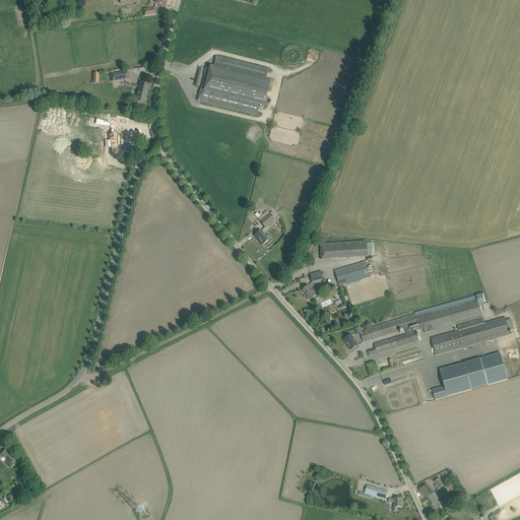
[(201,88),(201,90),(203,91),(201,102),(257,116),(259,106),(264,107),(270,81),(266,79),(268,69),(215,57),(213,67),(210,66),(209,68),(205,68),(204,75),(205,75),(201,87),(201,88)]
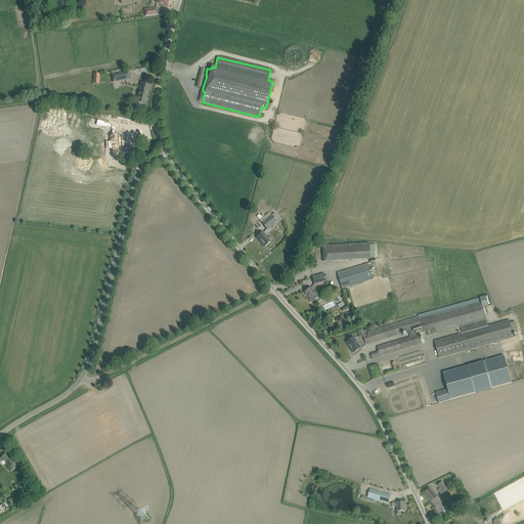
[(114,83),(125,80),(124,73),(112,75),(114,83)]
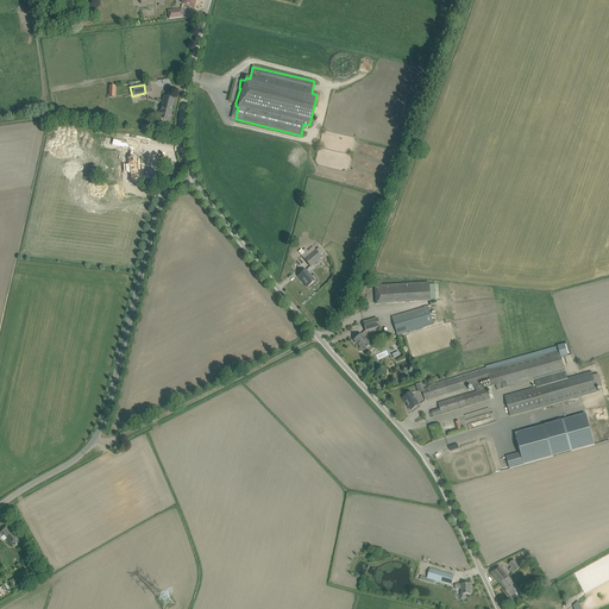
[(175,99),(169,98),(164,95),(158,119),(169,121),(175,99)]
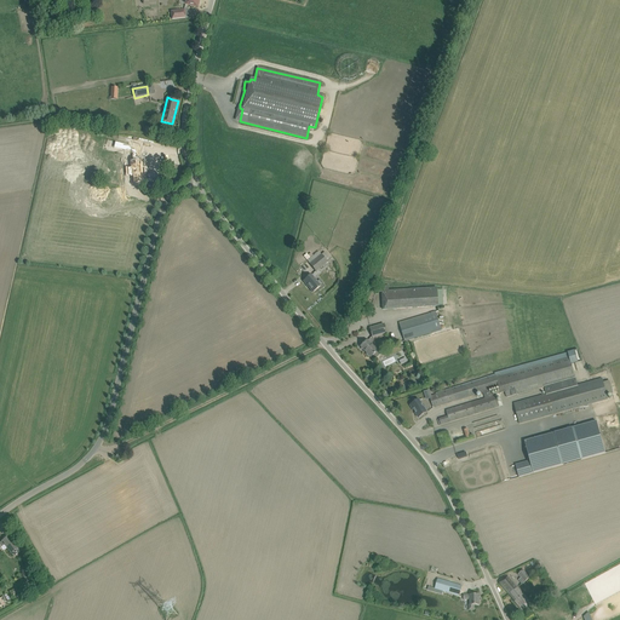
[(108,141),(115,143),(114,148),(127,151),(127,153),(128,151),(132,153),(132,154),(133,154),(133,155),(132,155),(133,161),(130,161),(131,168),(127,168),(128,177),(130,176),(130,177),(133,177),(133,183),(135,183),(135,184),(138,183),(141,183),(142,187),(141,173),(138,173),(137,154),(136,154),(136,151),(138,153),(139,151),(131,149),(133,143),(128,142),(128,145),(108,141)]
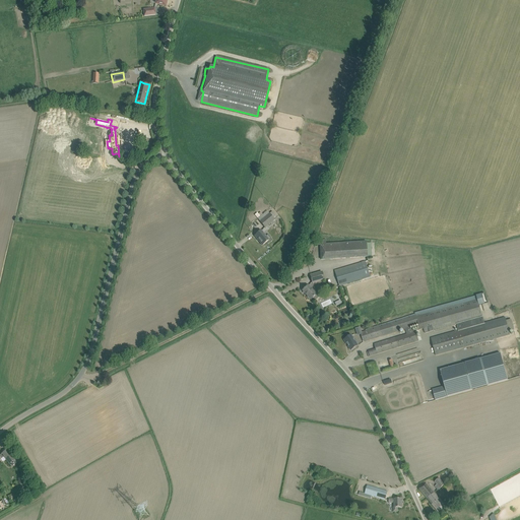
[(118,131),(129,134),(132,125),(120,122),(118,131)]
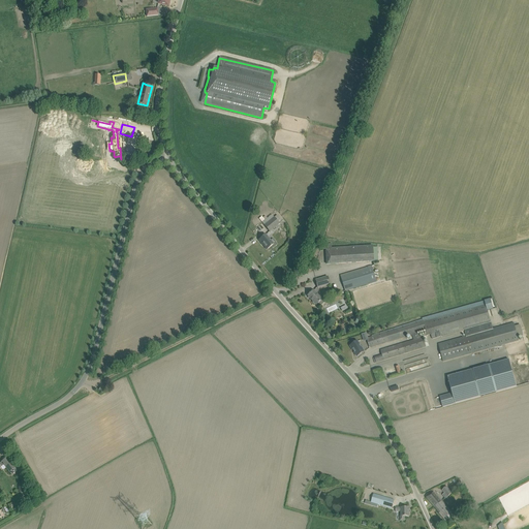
[(274,217),(265,225),(270,231),(279,224),(278,222),(280,219),(277,215),(274,217)]
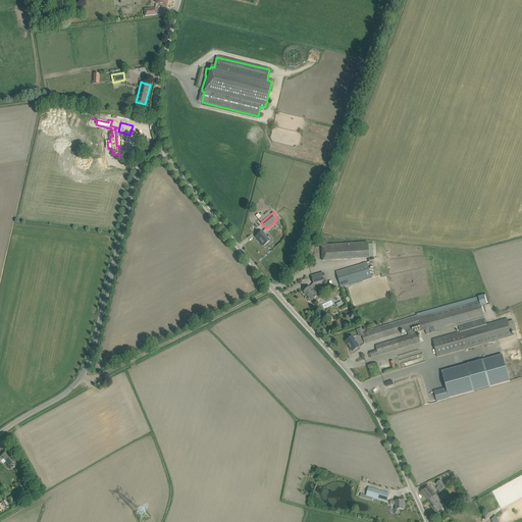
[(263,247),(267,244),(269,241),(262,231),(255,237),(259,241),(263,246),(263,247)]
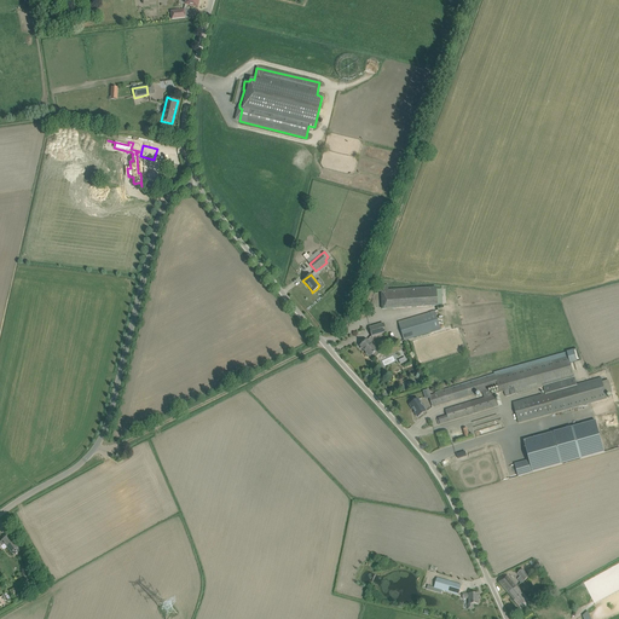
[(437,288),(388,290),(387,285),(379,287),(376,293),(381,293),(382,310),(438,306),(437,288)]
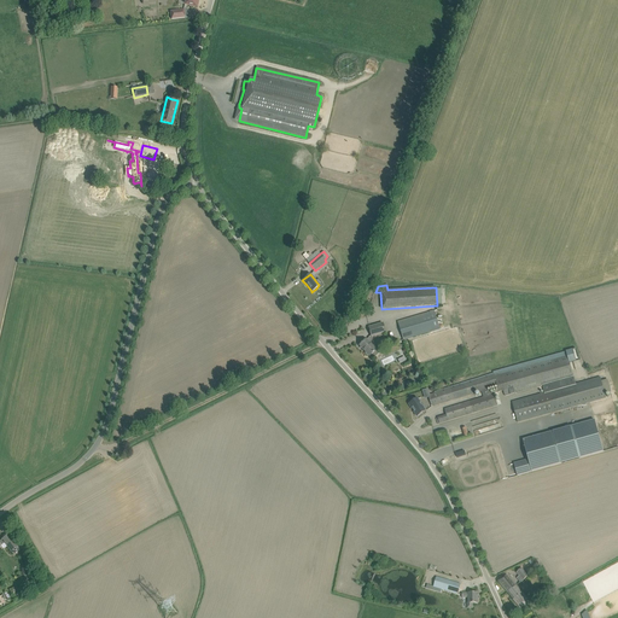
[(403,340),(431,332),(439,330),(435,312),(426,314),(397,322),(403,340)]
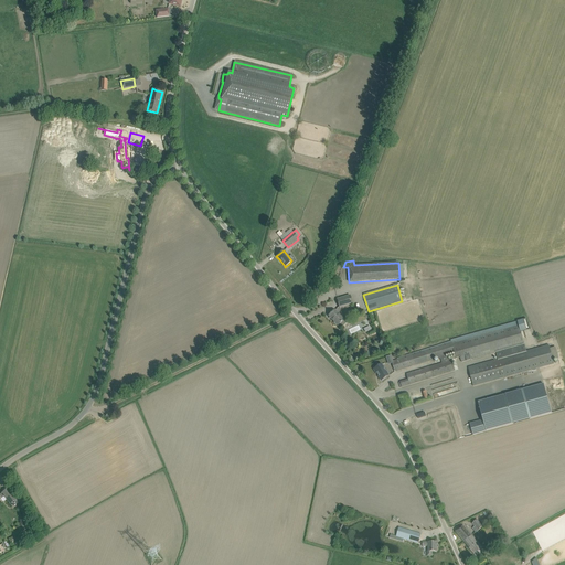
[(340,307),(344,306),(352,304),(350,296),(337,299),(340,307)]
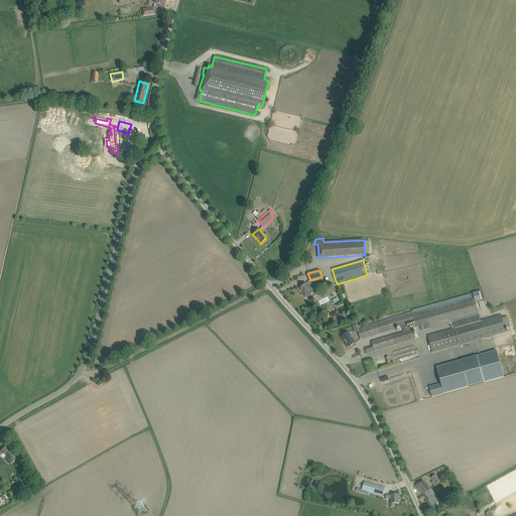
[(313,291),(309,287),(305,283),(300,288),(303,292),(303,291),(304,293),(308,297),(310,295),(312,298),(316,294),(316,293),(314,290),(313,291)]
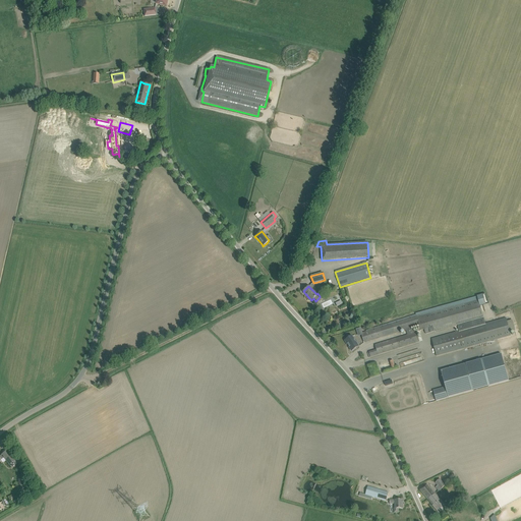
[(480,306),(489,303),(485,294),(415,313),(416,314),(366,331),(367,332),(361,334),(364,343),(369,341),(373,340),(406,330),(407,335),(380,343),(374,345),(377,349),(379,355),(419,342),(416,332),(412,333),(411,328),(419,326),(420,331),(424,330),(425,334),(457,325),(459,331),(431,339),(437,356),(511,336),(507,322),(506,317),(485,324),(483,319),(480,306)]
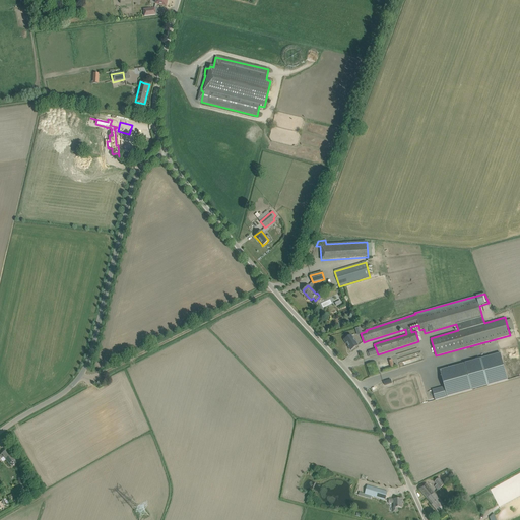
[(358,346),(355,341),(351,335),(344,340),(346,344),(347,343),(349,346),(348,346),(351,350),(358,346)]
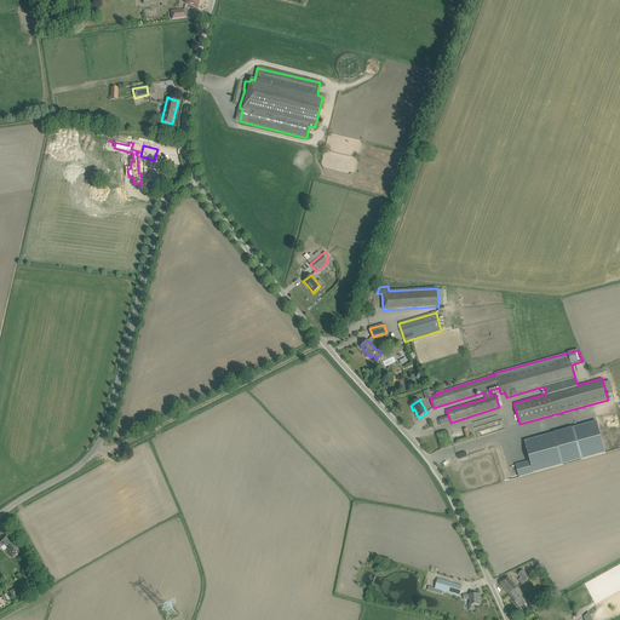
[(606,453),(596,420),(524,441),(529,460),(516,464),(518,477),(606,453)]
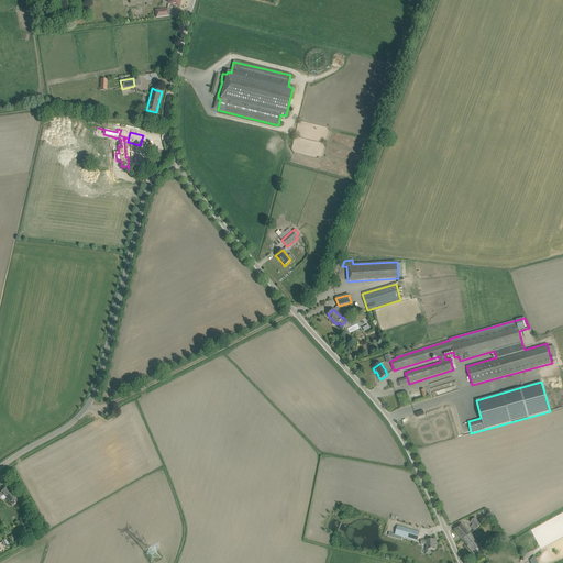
[(423,388),(410,393),(412,400),(426,396),(423,388)]
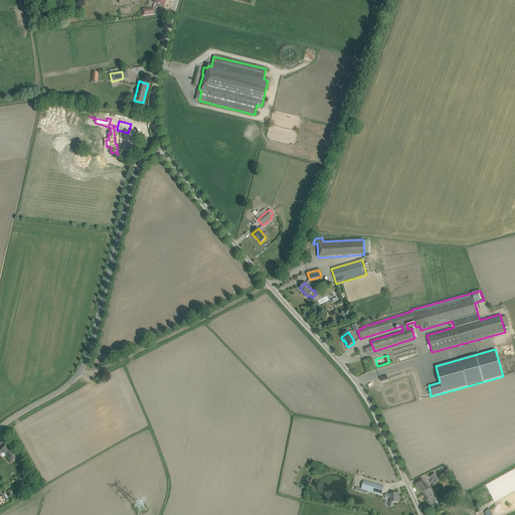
[(15,456),(10,450),(7,446),(1,450),(2,450),(0,451),(0,455),(1,455),(2,457),(4,457),(6,456),(9,460),(15,456)]
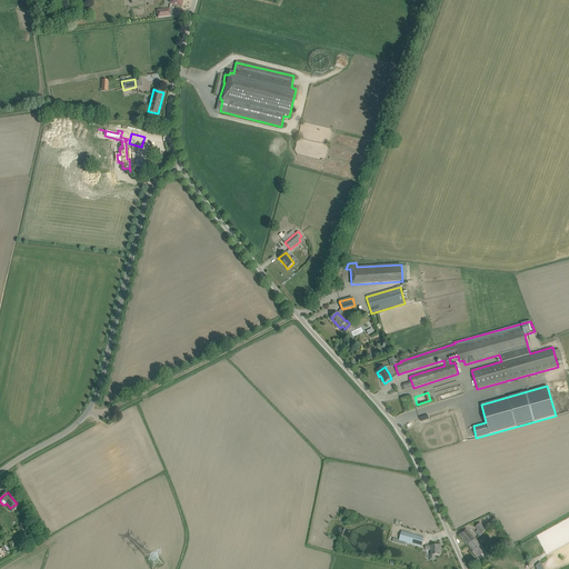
[(479,537),(481,535),(486,530),(480,523),(476,528),(478,530),(476,532),(479,537)]
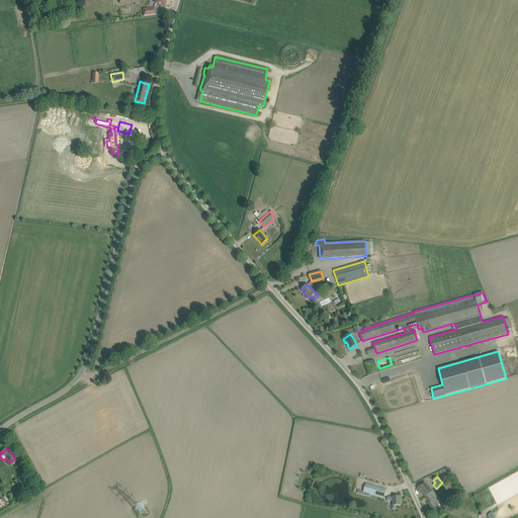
[(425,497),(432,491),(425,482),(418,488),(425,497)]
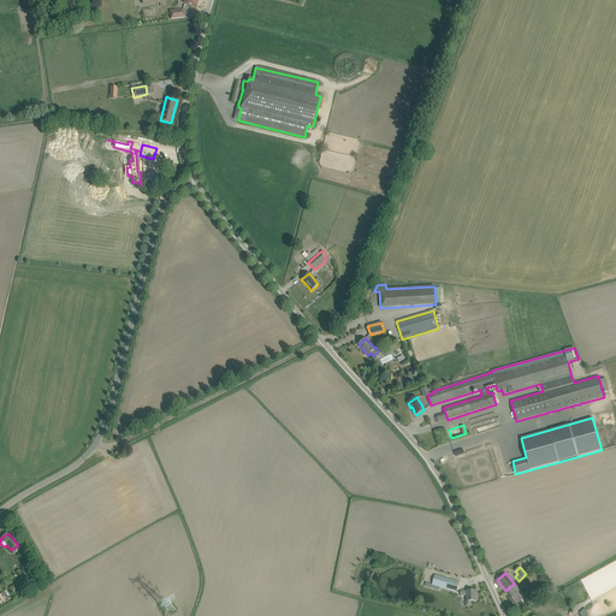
[(439,591),(440,587),(456,592),(458,582),(436,575),(433,585),(432,588),(439,591)]
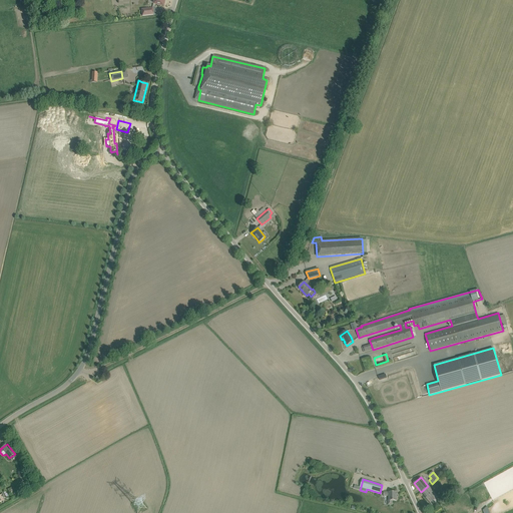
[(440,499),(430,488),(428,486),(421,492),(433,505),(440,499)]
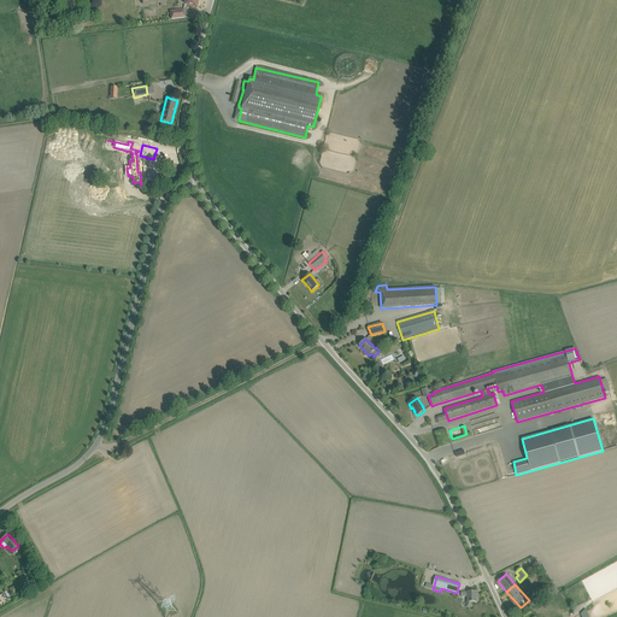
[(466,601),(466,607),(471,607),(471,603),(477,603),(477,592),(468,592),(462,593),(462,597),(468,597),(468,601),(466,601)]
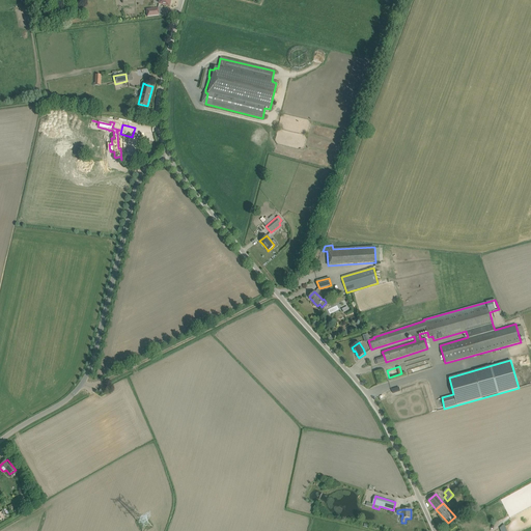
[(466,509),(456,515),(458,518),(467,511),(466,509)]
